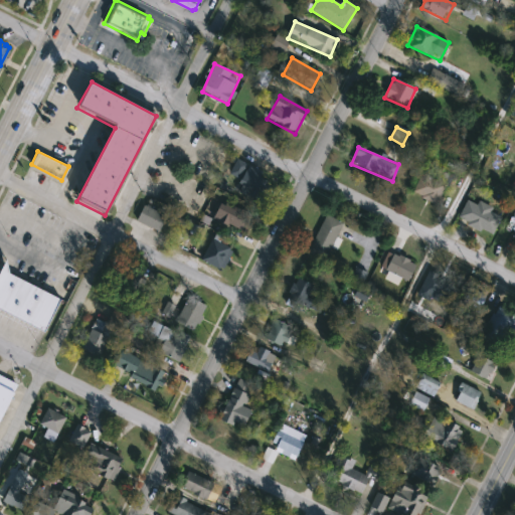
[(234,192),(240,179),(230,175),(236,161),(271,176),(260,202),(234,192)]
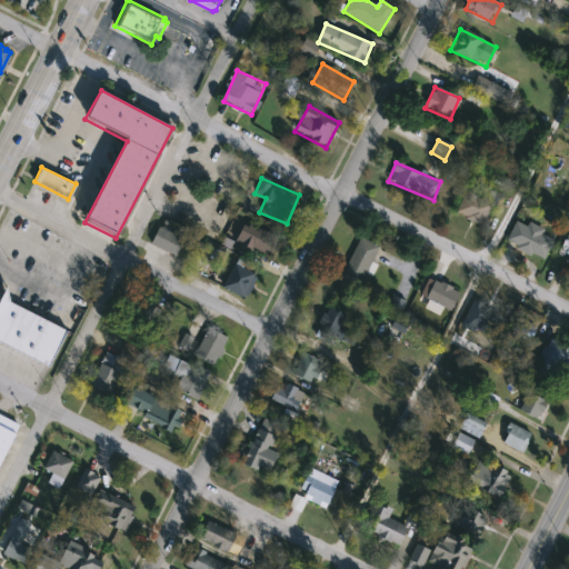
[(500,195),(482,228),(456,215),(467,191),(483,200),(489,189),(500,195)]
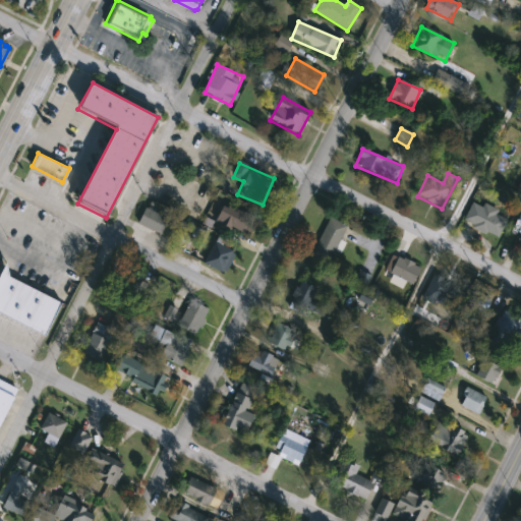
[(507,218),(499,238),(464,224),(473,200),(500,212),(499,215),(507,218)]
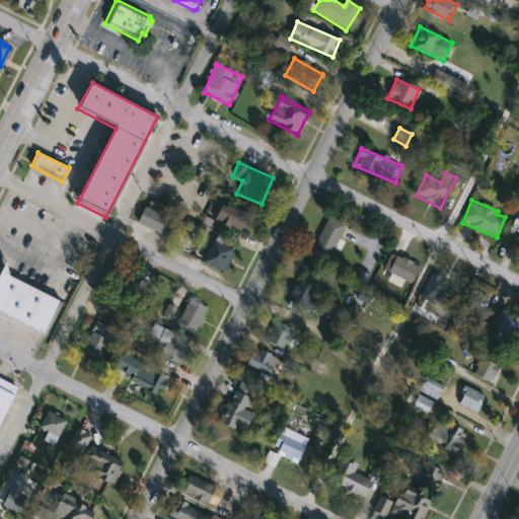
[(253,215),(245,234),(215,221),(223,202),(253,215)]
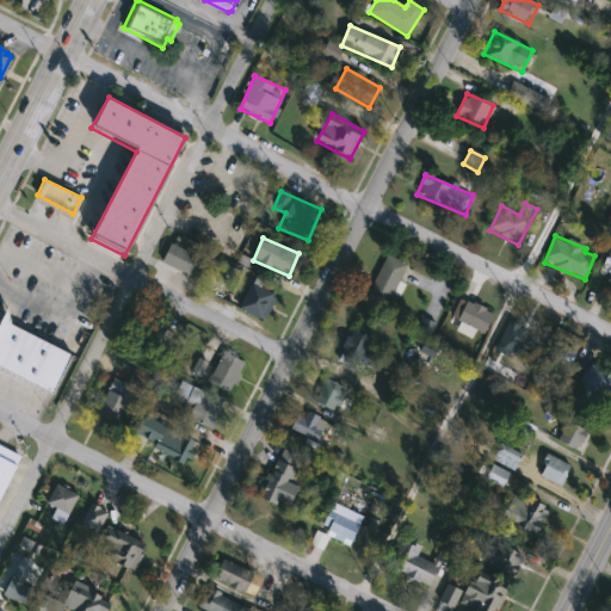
[(162,260),(172,245),(196,258),(186,275),(162,260)]
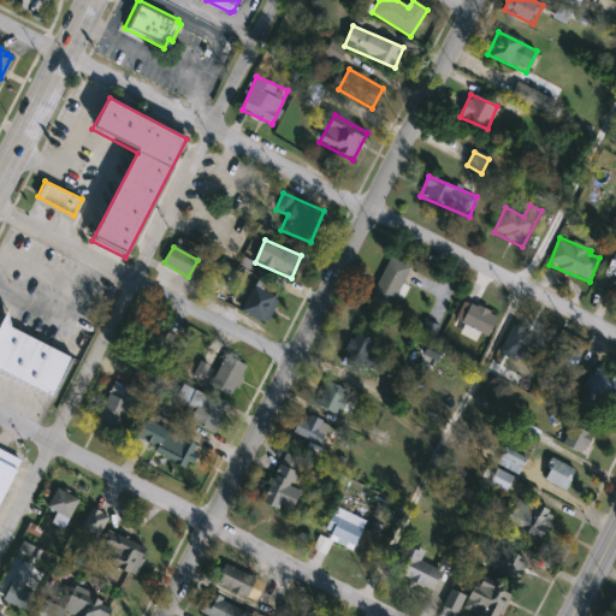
[(367,302),(391,258),(412,268),(388,313),(367,302)]
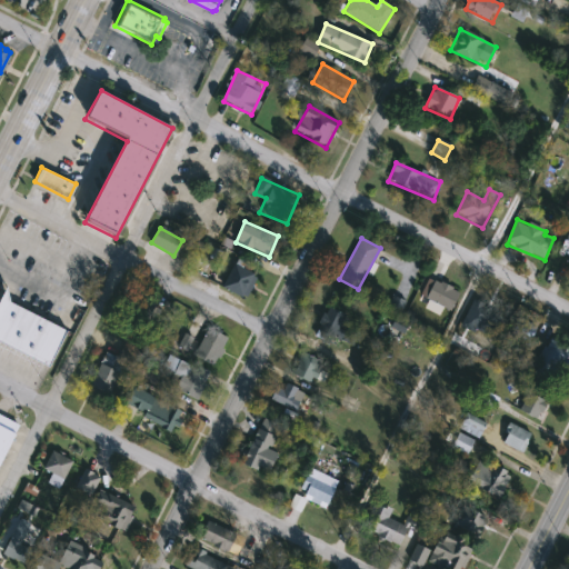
[(241,300),(221,283),(241,258),(261,275),(241,300)]
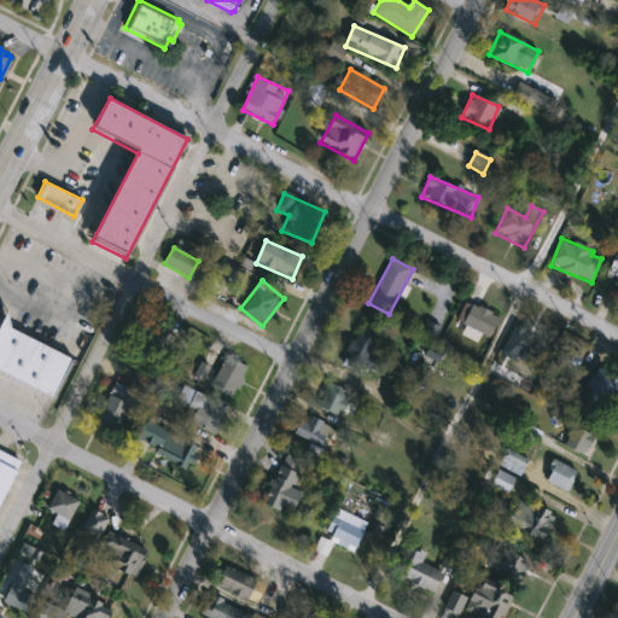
[(499,315),(491,337),(461,327),(468,305),(499,315)]
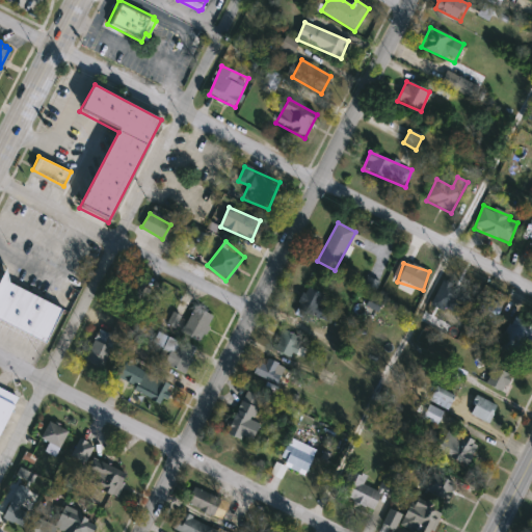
[(60,309),(44,343),(0,319),(0,276),(5,267),(6,282),(60,309)]
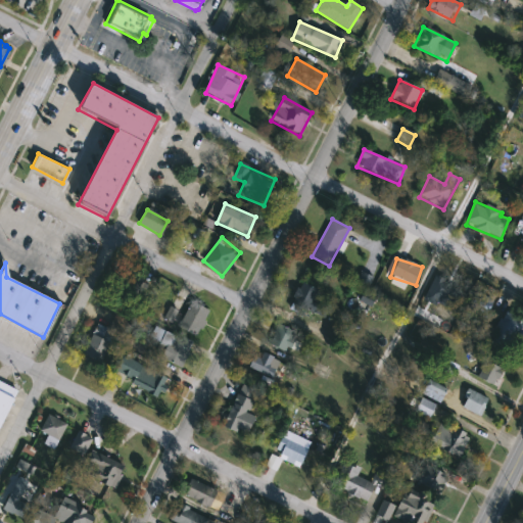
[(290,304),(300,282),(318,289),(314,300),(330,306),(325,319),(290,304)]
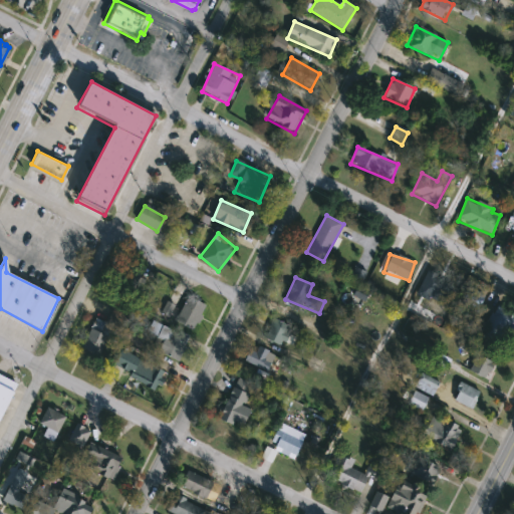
[(477,309),(459,300),(466,285),(485,295),(477,309)]
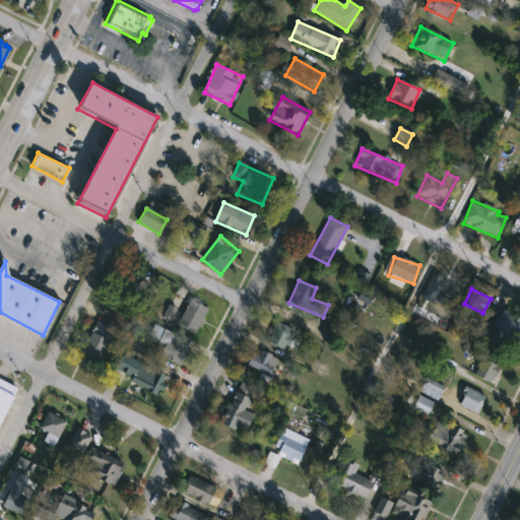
[(197,335),(178,327),(188,301),(207,308),(197,335)]
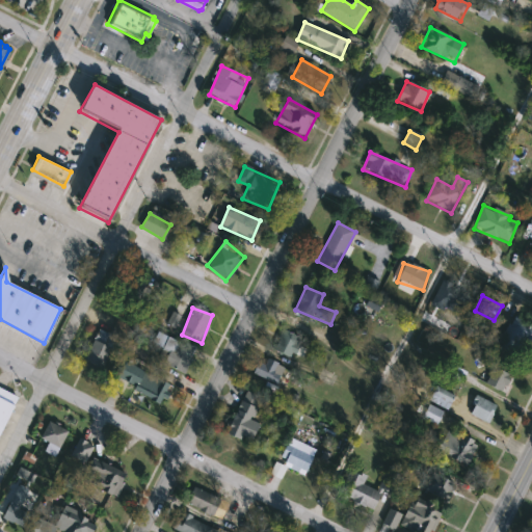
[(503,340),(515,317),(531,325),(531,348),(529,354),(503,340)]
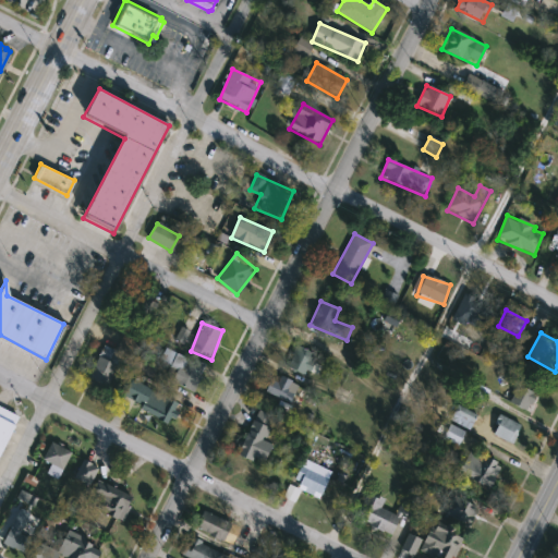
[(132,356),(125,372),(117,367),(108,387),(88,378),(104,344),(132,356)]
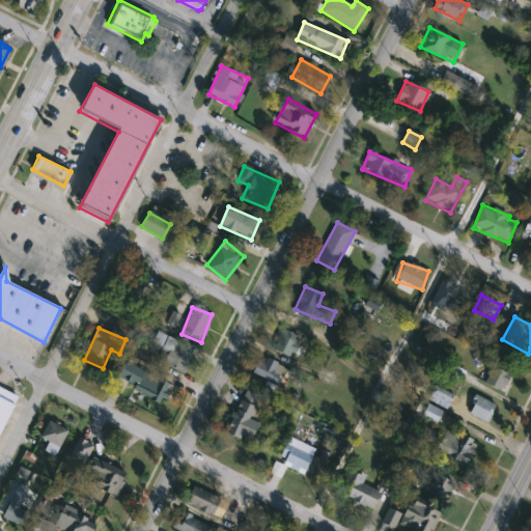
[(151,342),(159,330),(195,350),(183,372),(163,362),(169,352),(151,342)]
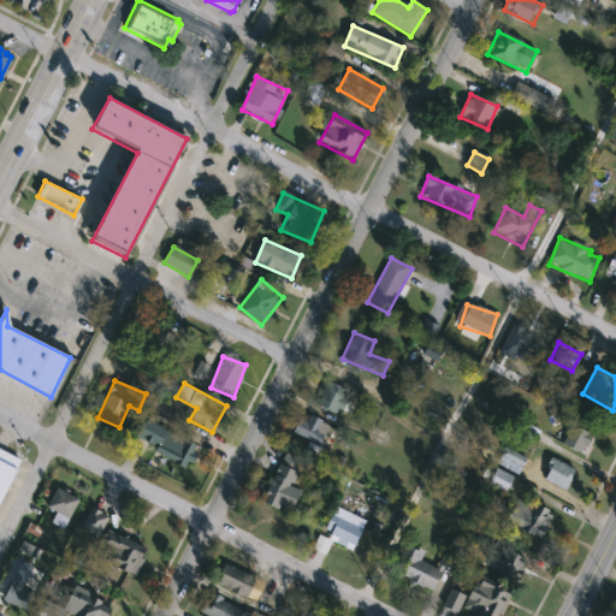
[(353,409),(349,413),(344,408),(335,418),(315,400),(332,383),(347,397),(344,401),(353,409)]
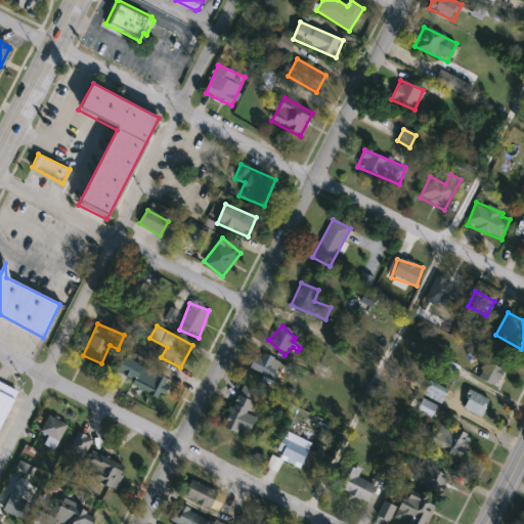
[(260,359),(264,353),(281,364),(271,381),(249,366),(255,357),(260,359)]
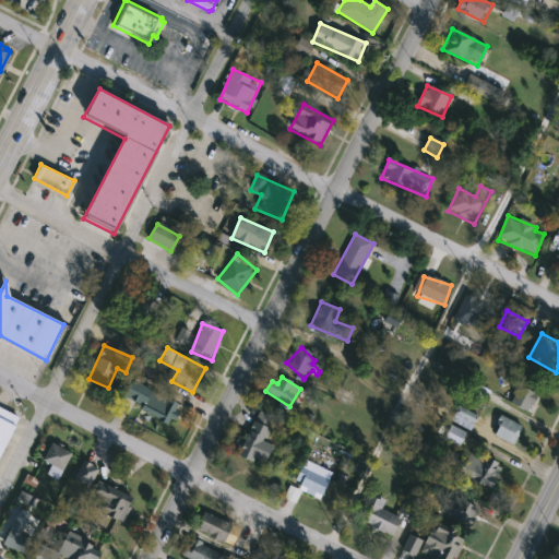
[(121,400),(130,380),(179,403),(170,423),(121,400)]
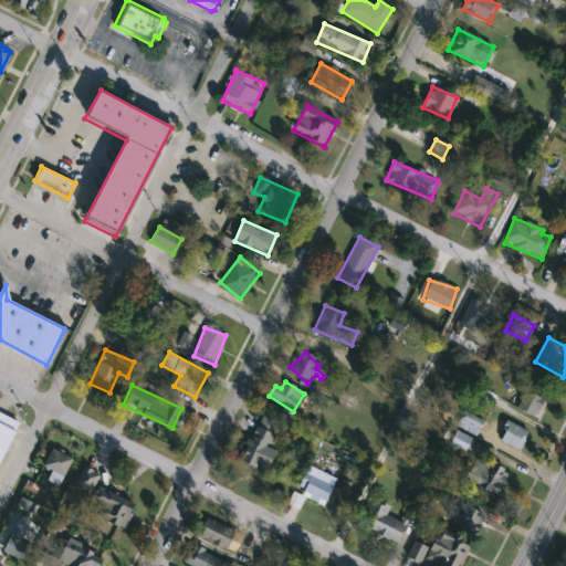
[(534,418),(514,407),(524,389),(544,400),(534,418)]
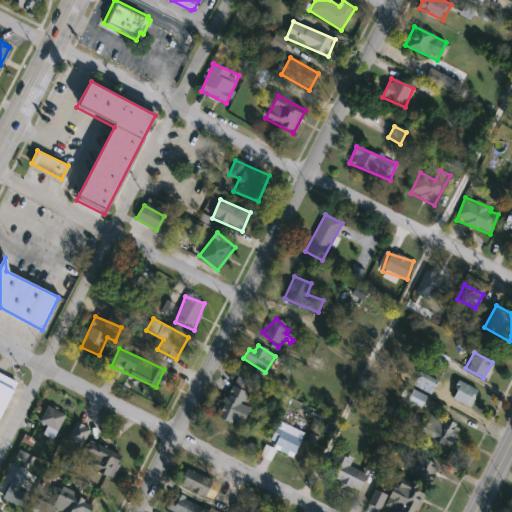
[(431,395),(413,386),(420,372),(438,382),(431,395)]
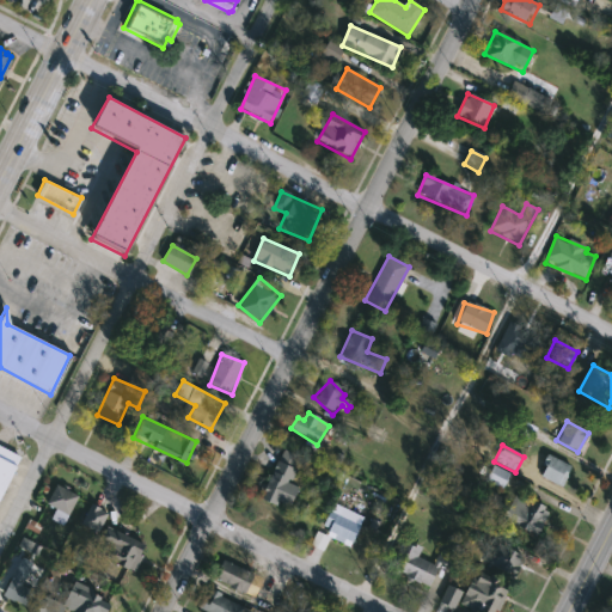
[(0,448),(22,460),(0,500),(0,448)]
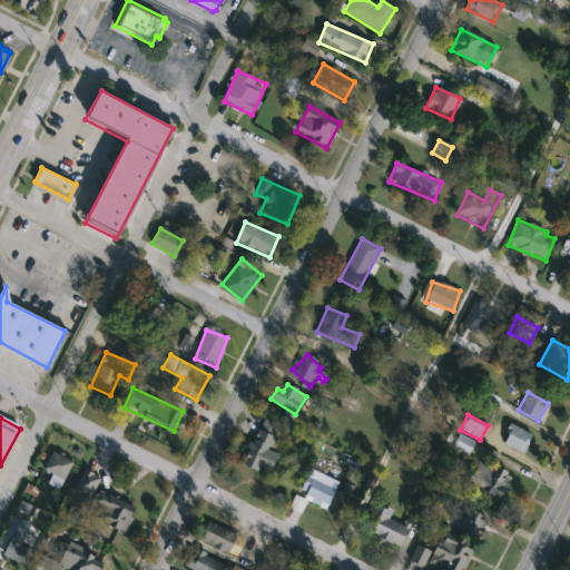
[(279,429),(269,450),(279,455),(269,475),(242,462),(263,420),(279,429)]
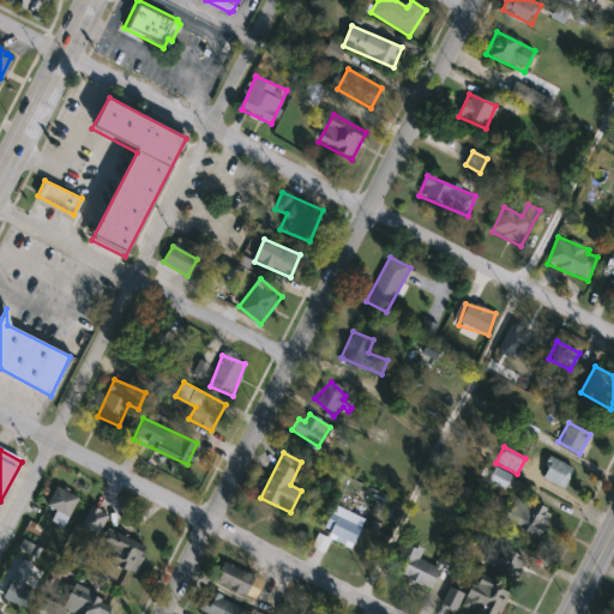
[(573,469),(564,489),(540,477),(551,457),(573,469)]
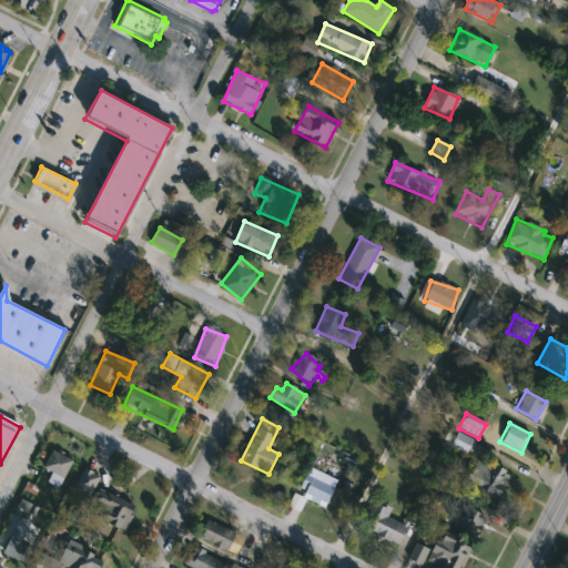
[(466,454),(452,446),(458,433),(473,440),(466,454)]
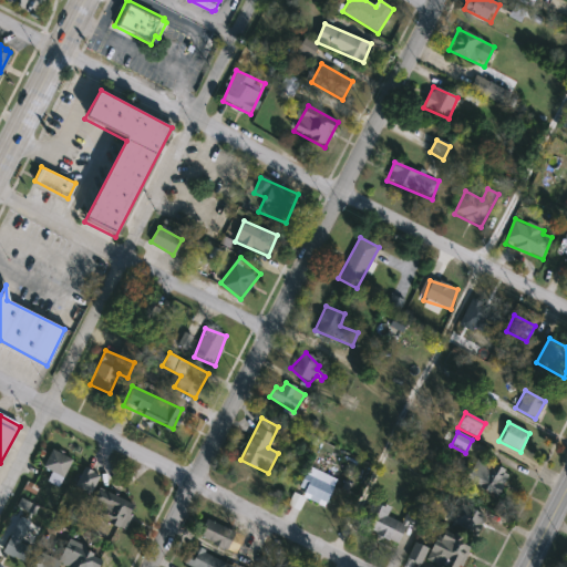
[(62,477),(43,467),(52,450),(71,460),(62,477)]
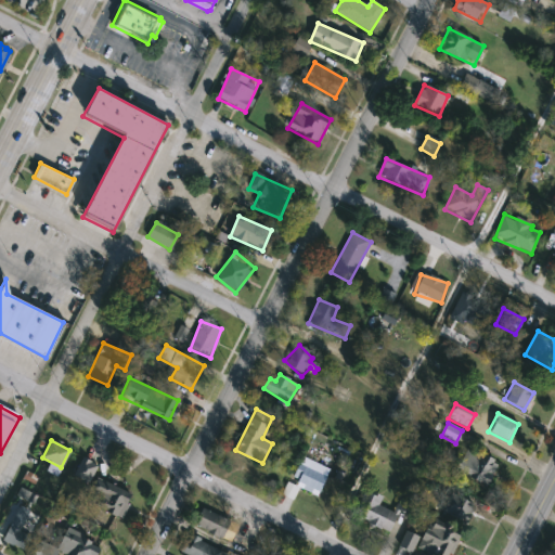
[(499,465),(485,489),(455,472),(469,448),(499,465)]
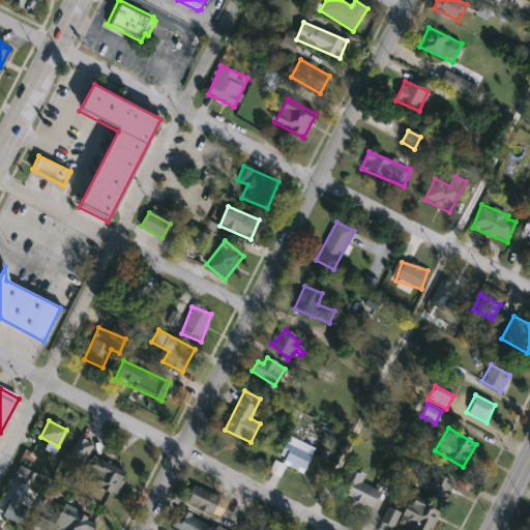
[(305,471),(278,460),(285,444),(312,454),(305,471)]
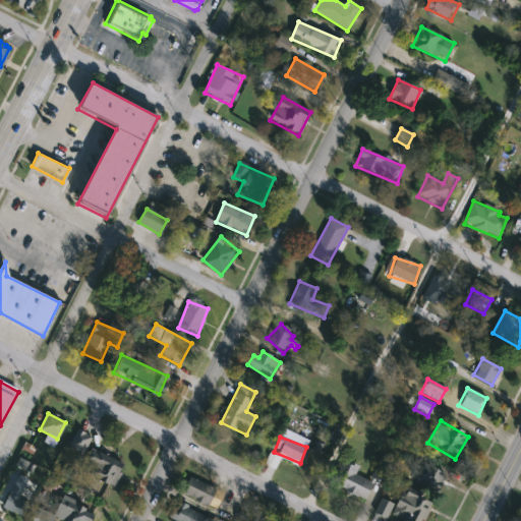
[(115,485),(82,476),(88,457),(121,466),(115,485)]
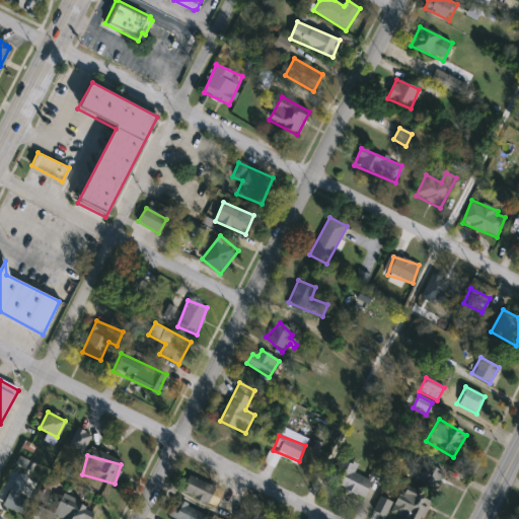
[(369,479),(378,456),(392,462),(383,484),(372,478),(365,498),(331,484),(342,459),(357,465),(354,473),(369,479)]
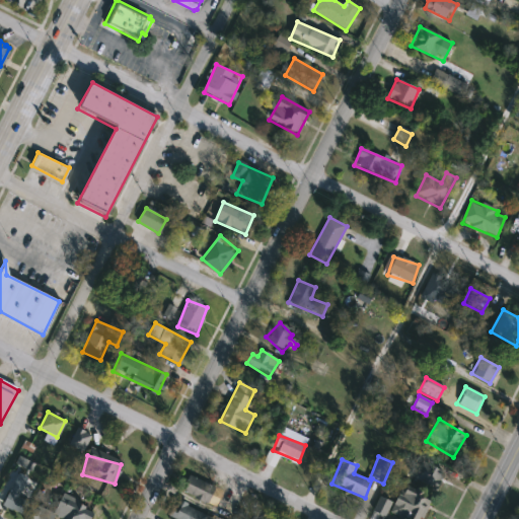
[(208,505),(181,491),(190,474),(216,489),(208,505)]
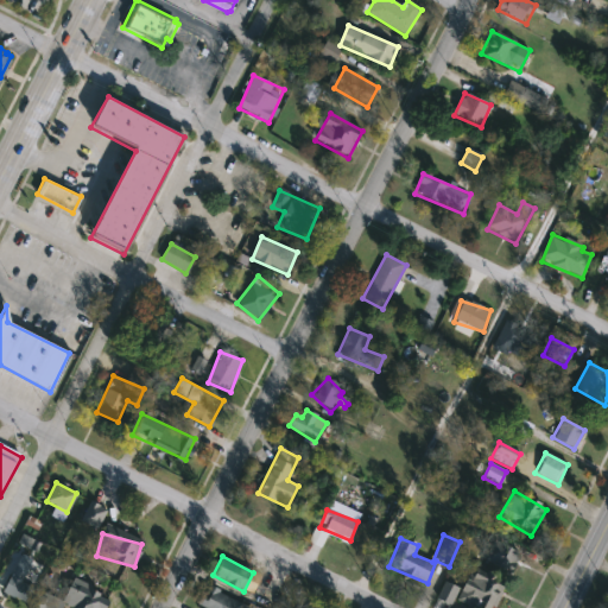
[(114,597),(108,607),(27,607),(30,605),(1,591),(11,572),(64,596),(71,580),(114,597)]
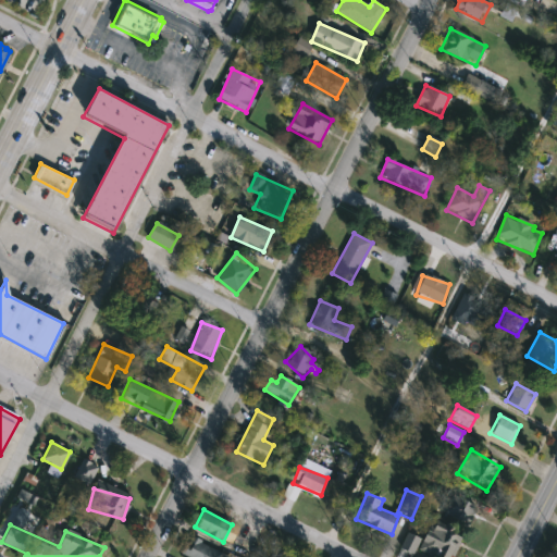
[(461,537),(453,556),(431,556),(419,552),(432,524),(461,537)]
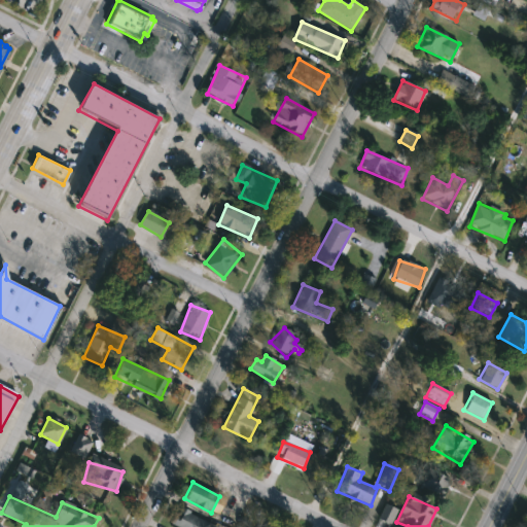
[(179,526),(172,523),(180,507),(217,526),(179,526)]
